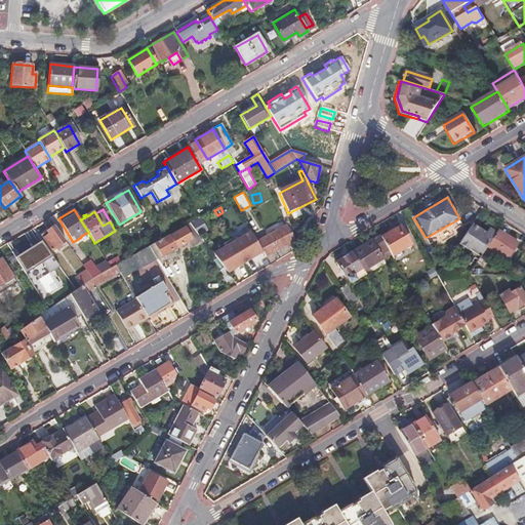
[(200,217),(191,223),(200,235),(208,230),(200,217)]
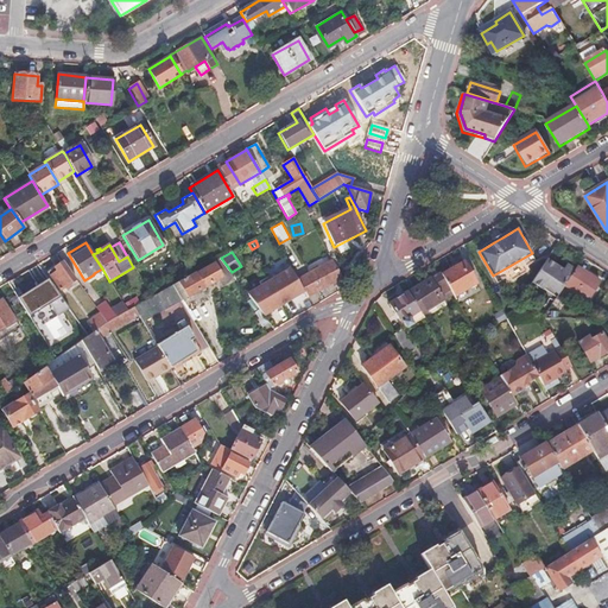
[(235,280),(227,268),(220,259),(208,266),(208,267),(196,274),(195,273),(191,276),(172,285),(181,301),(182,301),(219,280),(222,287),(235,280)]
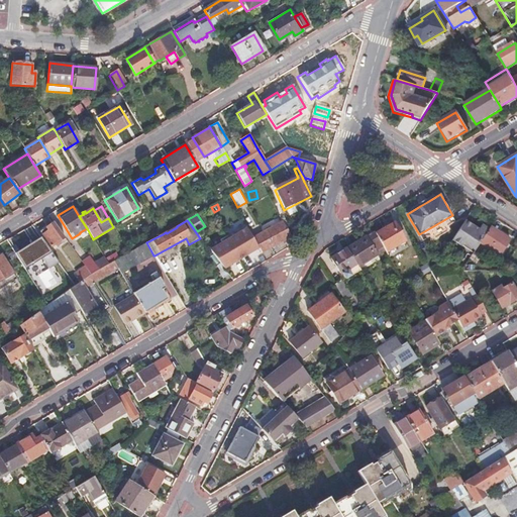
[(466,220),(452,240),(461,246),(463,243),(475,250),(489,229),(482,225),(479,229),(466,220)]
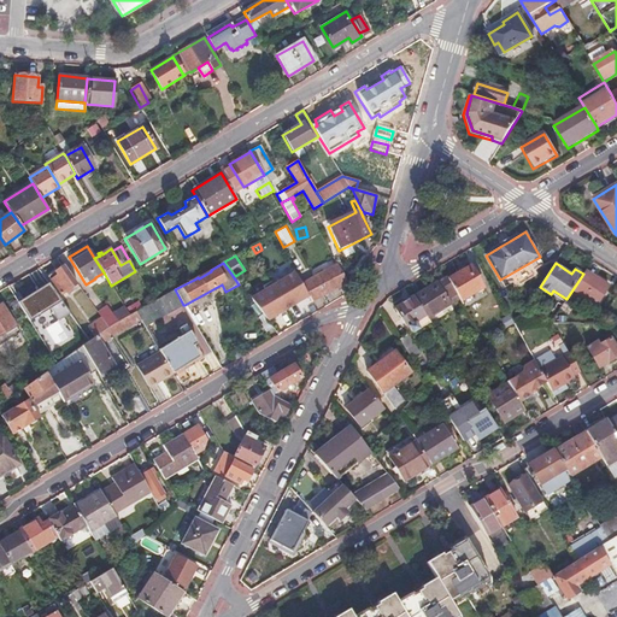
[(312,303),(347,283),(336,264),(301,283),(309,297),(312,303)]
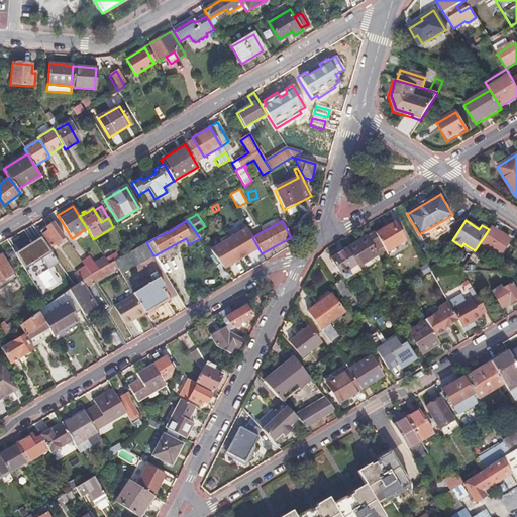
[(65,238),(54,222),(40,232),(52,247),(56,244),(57,246),(61,243),(60,241),(65,238)]
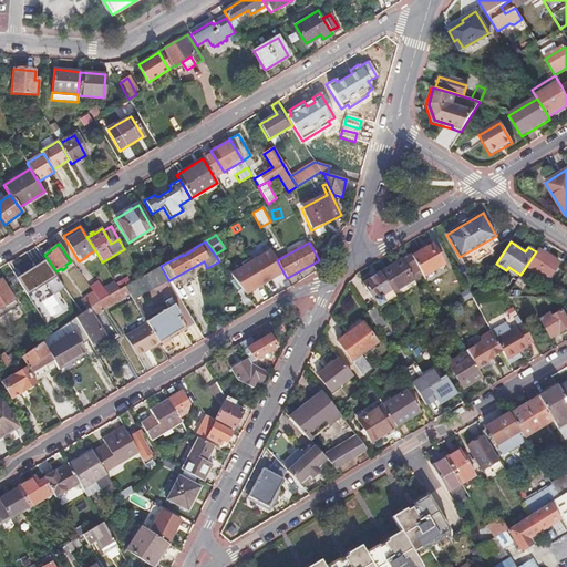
[(412,258),(420,270),(424,277),(444,264),(433,245),(412,258)]
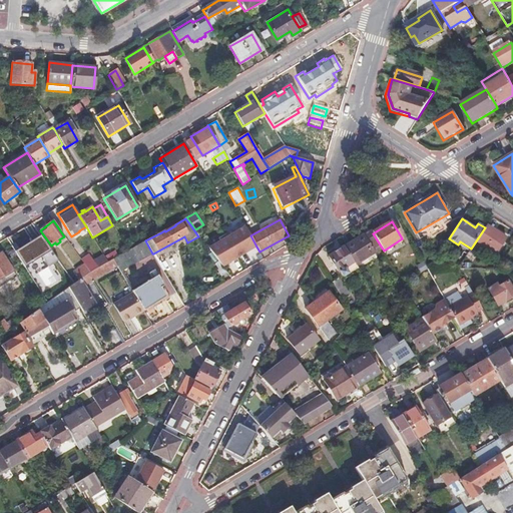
[(487,224),(485,227),(476,241),(495,253),(506,237),(487,224)]
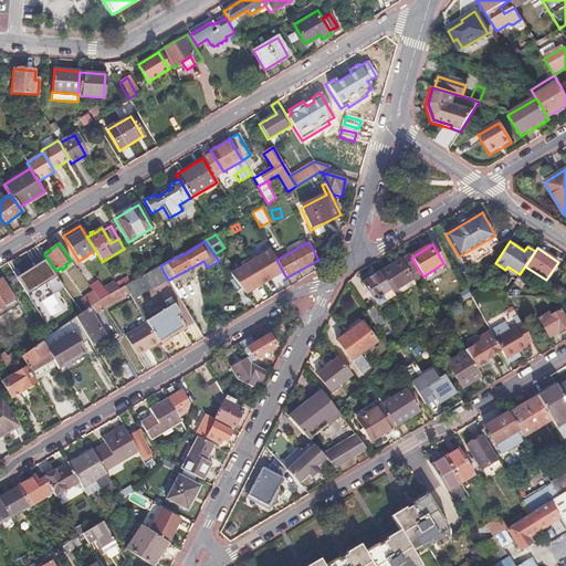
[(243,266),(230,274),(245,294),(283,272),(276,260),(273,254),(270,250),(259,257),(257,253),(241,263),(243,266)]
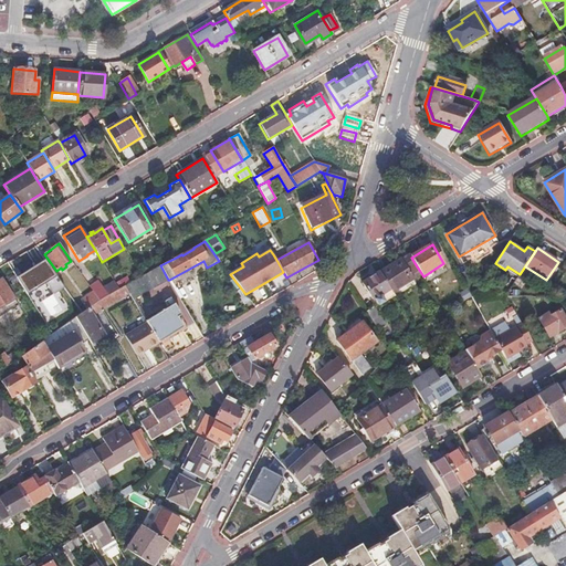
[(535,251),(520,274),(525,266),(535,251)]
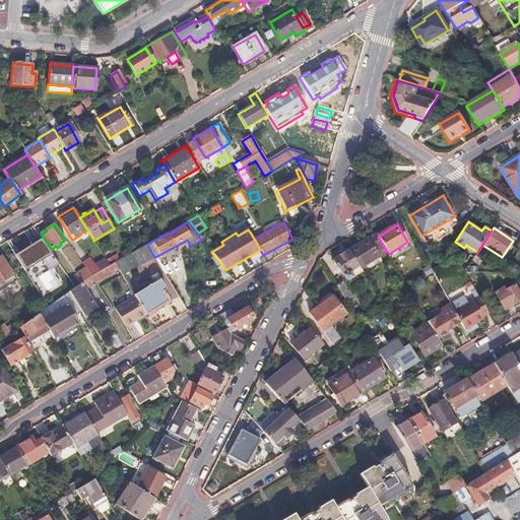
[(350,249),(362,267),(379,257),(376,253),(385,248),(378,237),(377,234),(368,240),(367,239),(350,249)]
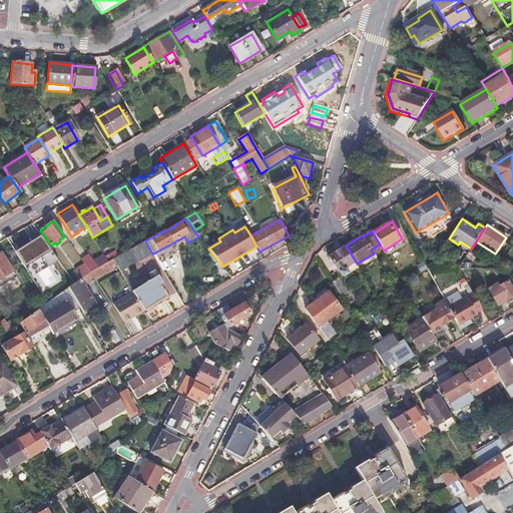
[(40,235),(14,251),(24,268),(41,258),(48,268),(58,261),(40,235)]
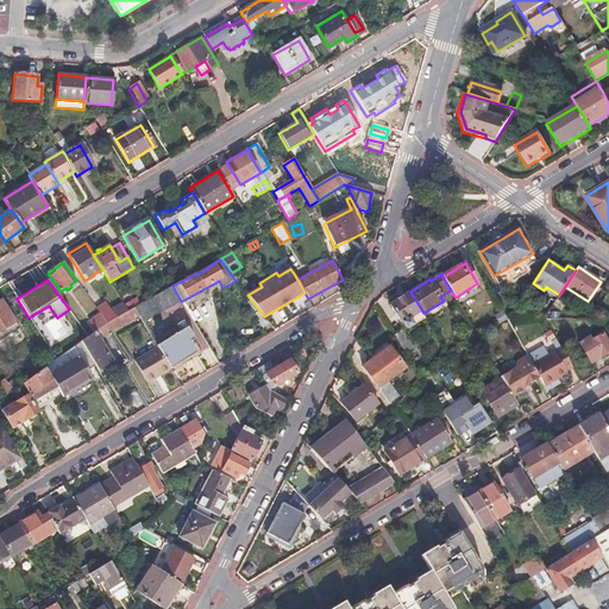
[(181,301),(173,286),(152,297),(137,306),(133,308),(138,316),(143,322),(181,301)]
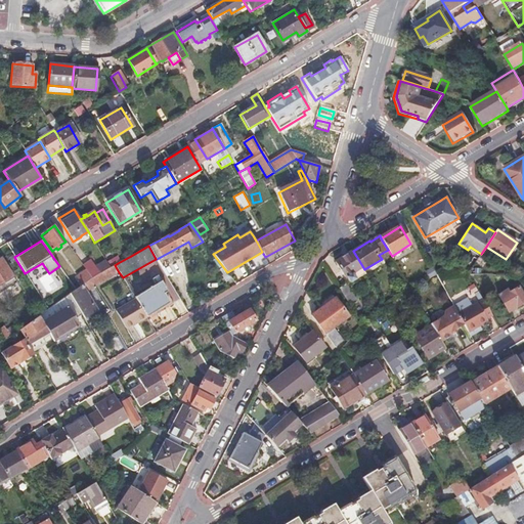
[(468,250),(479,257),(481,254),(470,247),(468,250)]
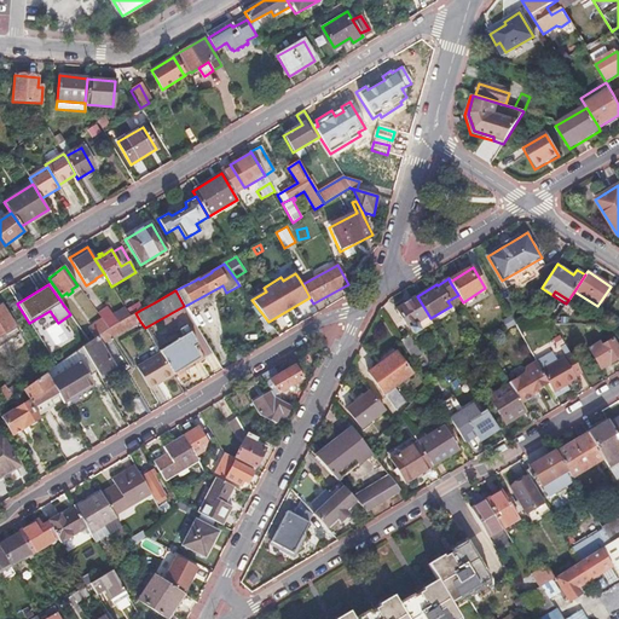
[(433,323),(431,318),(417,296),(415,299),(395,310),(408,329),(417,323),(421,330),(433,323)]
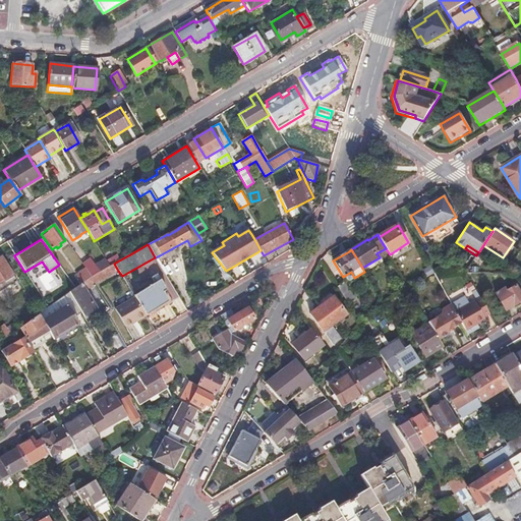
[(114,264),(117,262),(111,250),(106,253),(113,265),(114,264)]
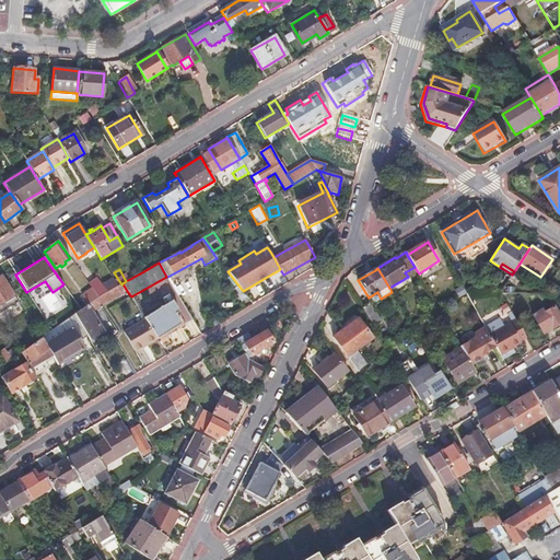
[(0,304),(13,295),(1,277),(0,277),(0,304)]
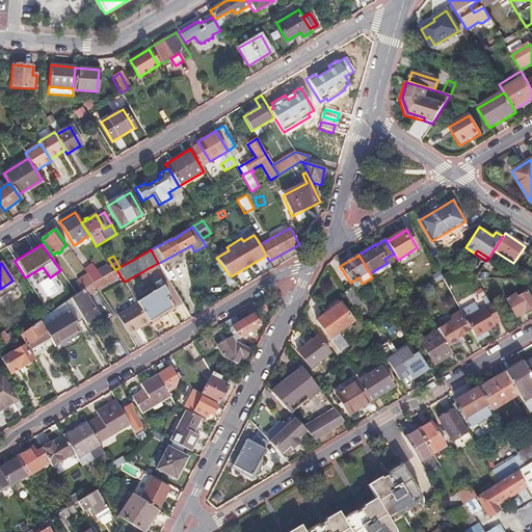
[(92,283),(111,272),(107,265),(97,271),(91,265),(84,269),(85,272),(92,283)]
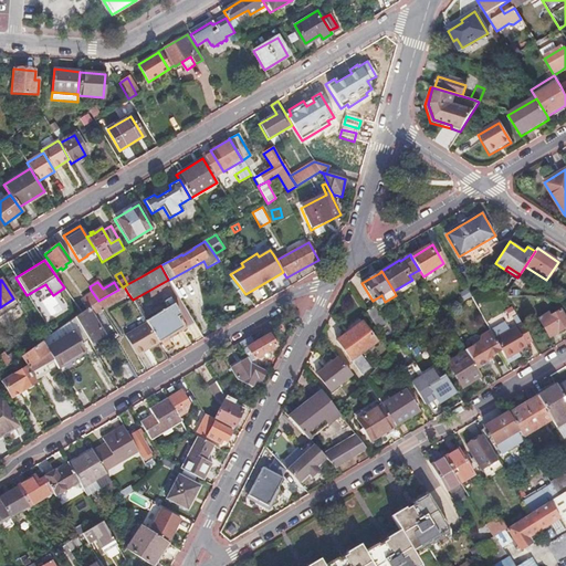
[(128,294),(124,286),(123,287),(118,290),(98,301),(82,313),(74,318),(87,339),(90,344),(103,336),(92,316),(101,310),(128,294)]
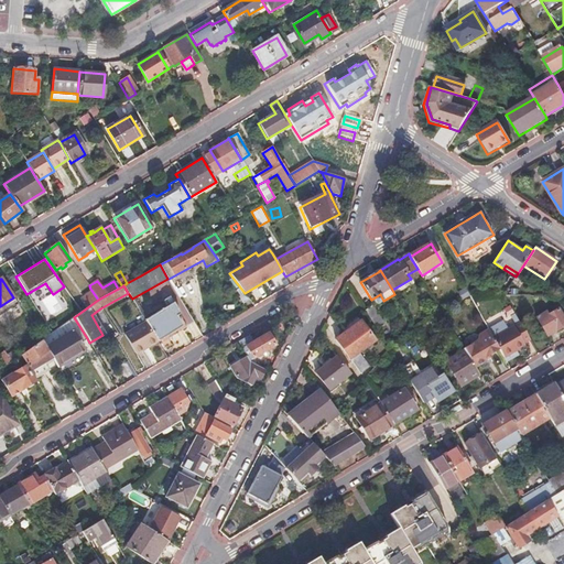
[(458,291),(462,300),(469,296),(466,288),(458,291)]
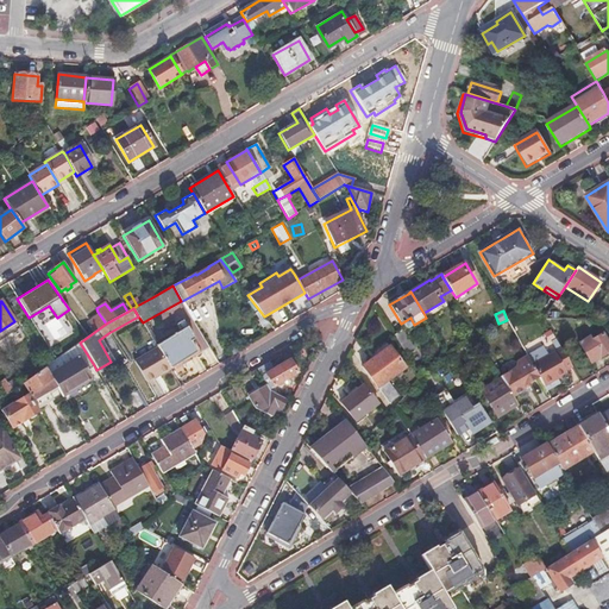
[(90,325),(83,331),(88,337),(106,324),(98,312),(87,320),(90,325)]
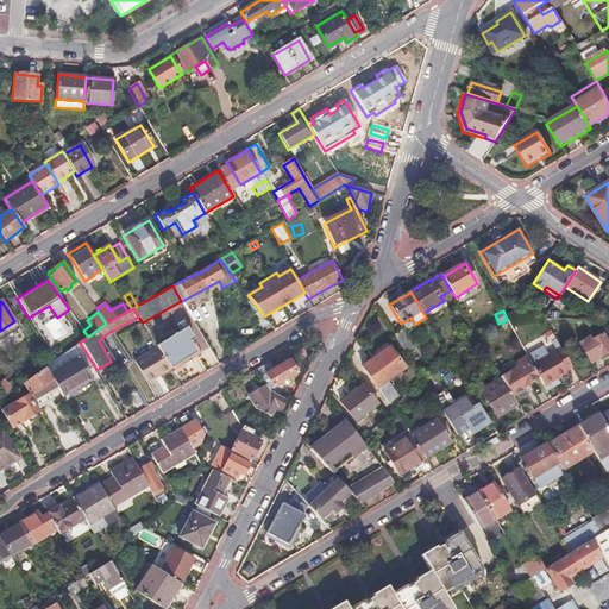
[(272,327),(264,316),(258,321),(268,332),(272,327)]
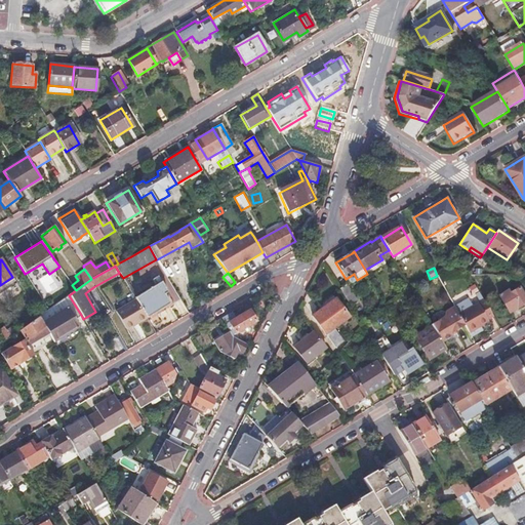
[(135,298),(147,318),(170,305),(164,295),(167,293),(158,277),(153,280),(156,286),(135,298)]
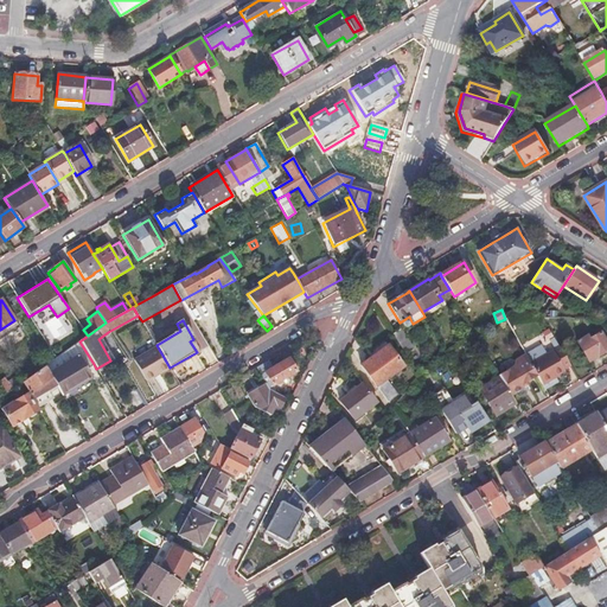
[(401,330),(395,333),(406,351),(411,346),(401,330)]
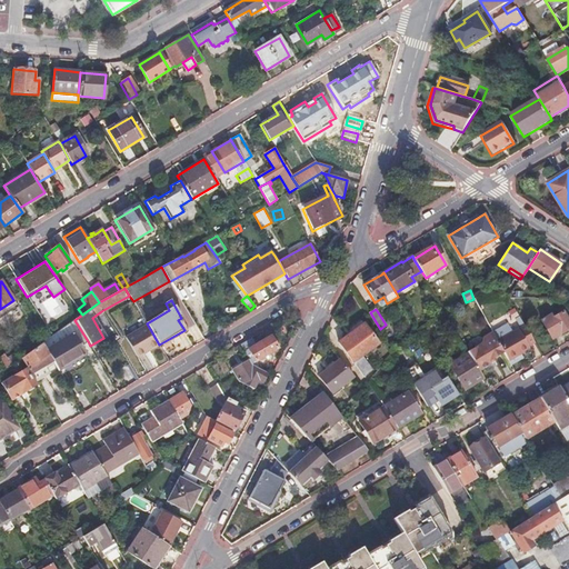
[(370,312),(367,313),(378,330),(380,329),(370,312)]
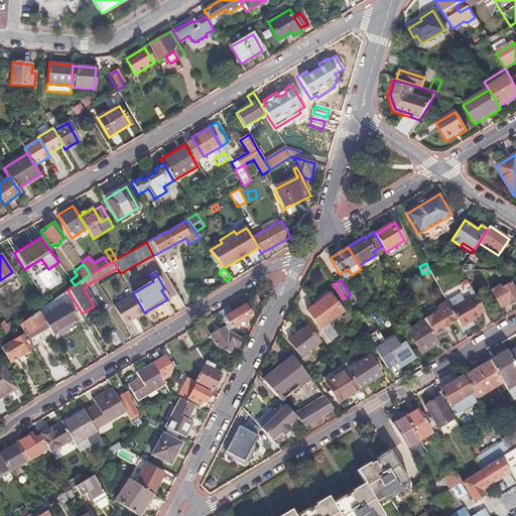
[(500,307),(509,302),(508,299),(515,294),(515,291),(510,283),(501,288),(500,286),(491,291),(500,307)]
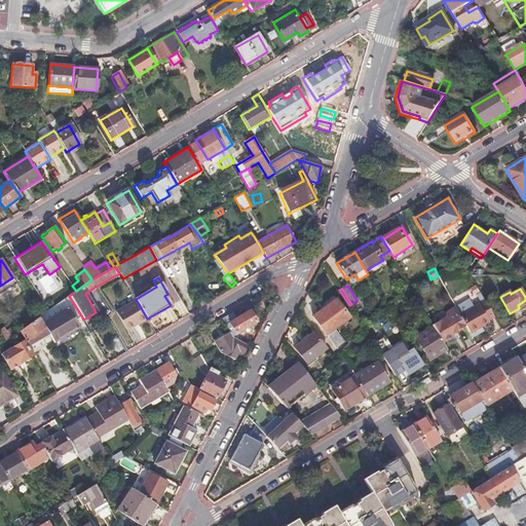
[(412,292),(405,296),(409,301),(416,297),(412,292)]
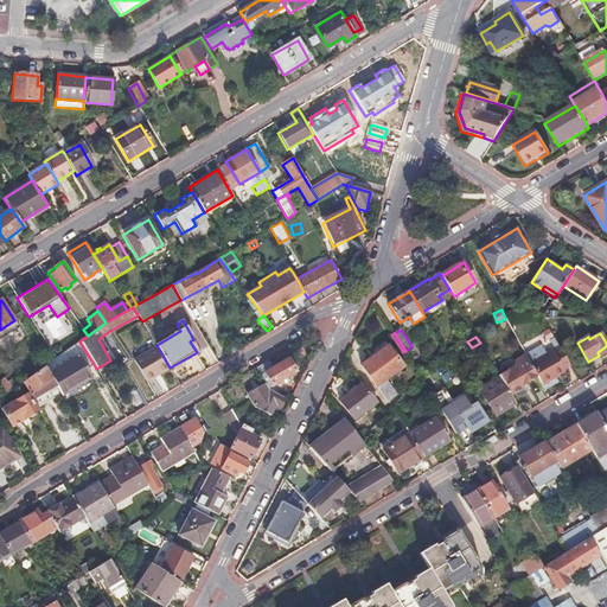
[(538,376),(543,384),(554,378),(566,371),(563,369),(570,365),(560,347),(554,338),(550,340),(556,350),(547,356),(531,364),(538,376)]
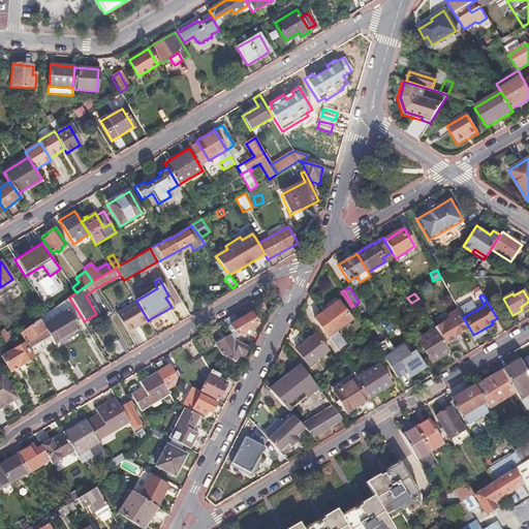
[(75,321),(82,317),(69,298),(61,304),(50,311),(52,314),(60,308),(63,314),(57,318),(50,322),(43,325),(45,329),(51,338),(55,344),(80,329),(75,321)]
